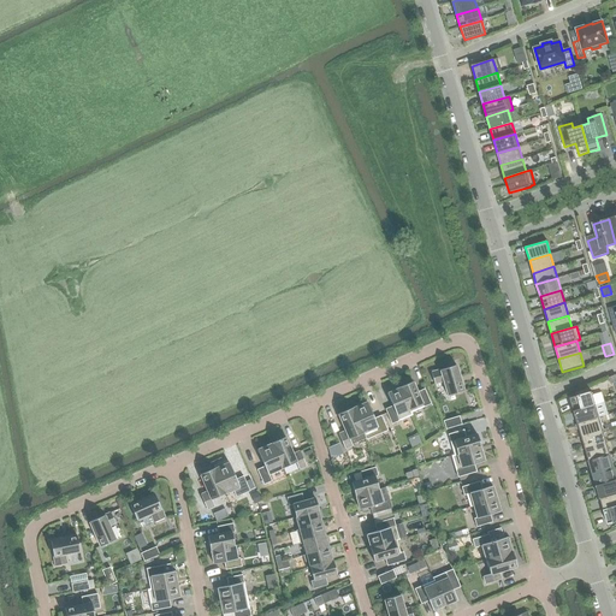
[(448,396),(463,391),(456,365),(431,373),(433,384),(443,381),(448,396)]
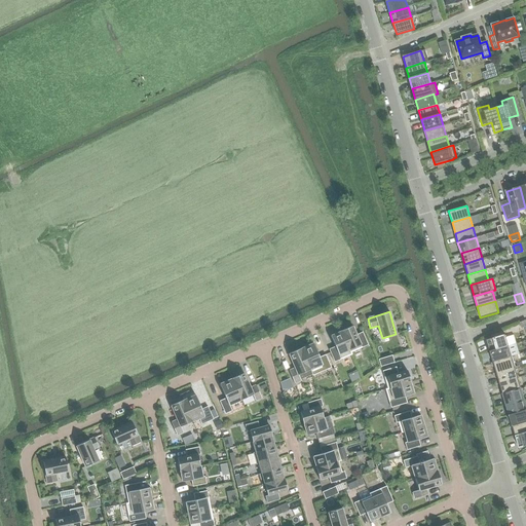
[(355,335),(352,326),(340,331),(341,332),(349,352),(350,352),(368,345),(362,332),(355,335)]
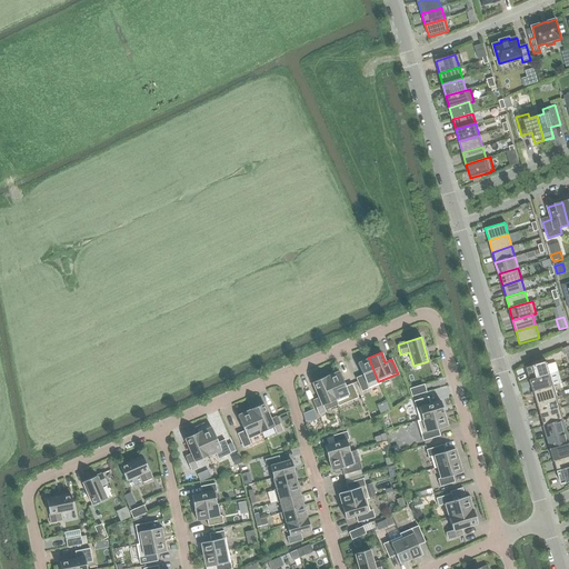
[(378,381),(369,359),(357,363),(362,376),(356,378),(361,391),(380,383),(379,381),(378,381)]
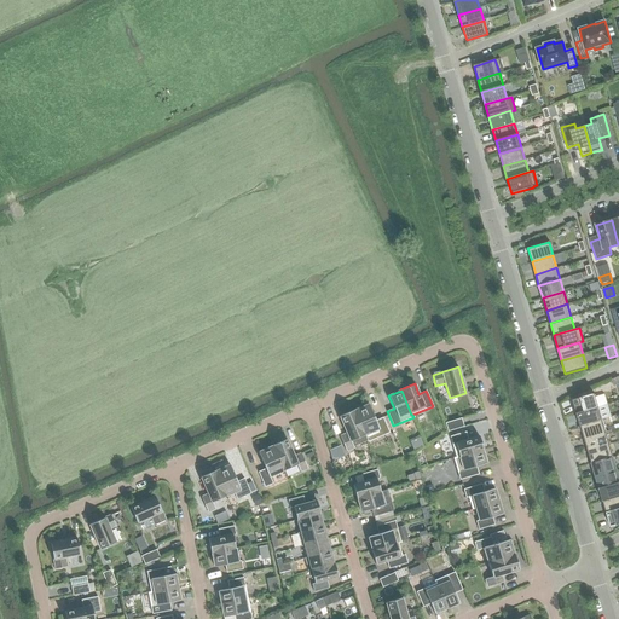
[(573,400),(577,414),(599,408),(594,394),(573,400)]
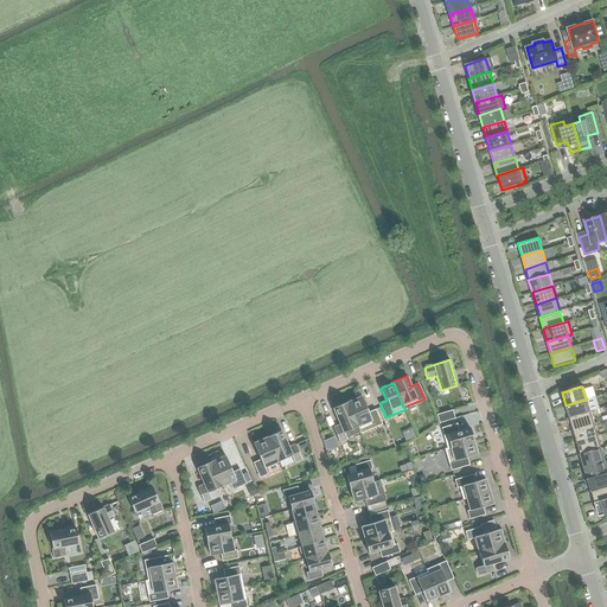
[(368,413),(362,396),(347,402),(358,427),(371,421),(374,428),(382,425),(375,409),(368,413)]
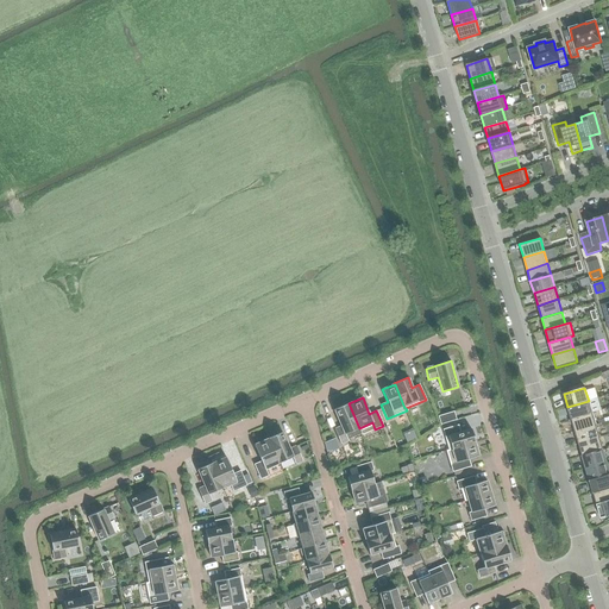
[(589,401),(567,407),(571,419),(592,413),(589,401)]
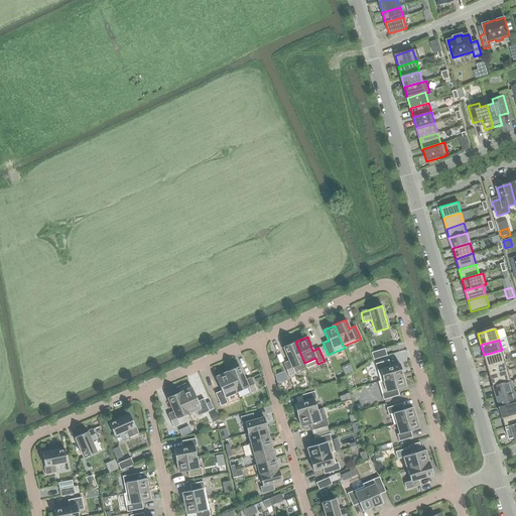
[(282,347),(289,361),(283,364),(288,376),(295,373),(294,373),(306,368),(303,363),(304,363),(295,342),(282,347)]
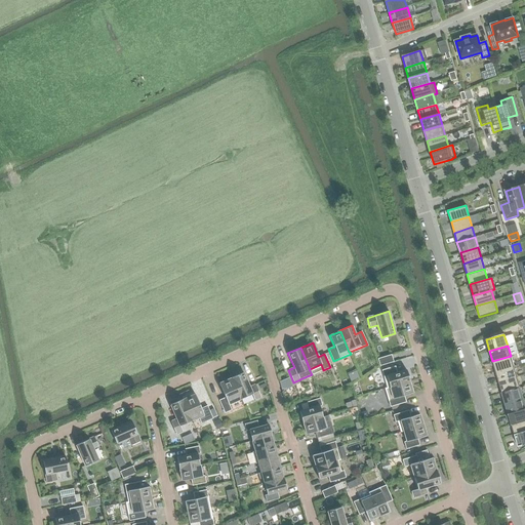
[(377,359),(379,366),(393,362),(391,355),(377,359)]
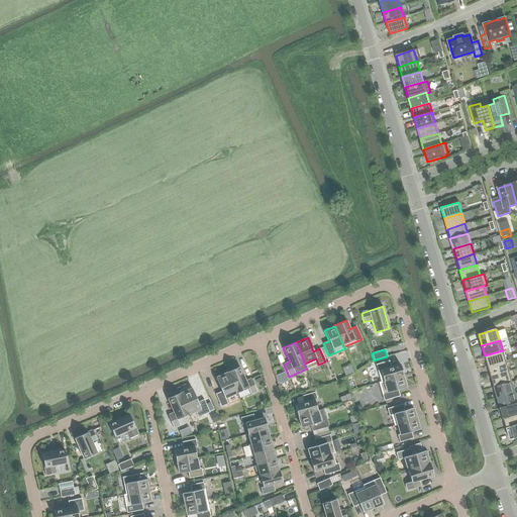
[(485,355),(488,366),(506,360),(503,350),(485,355)]
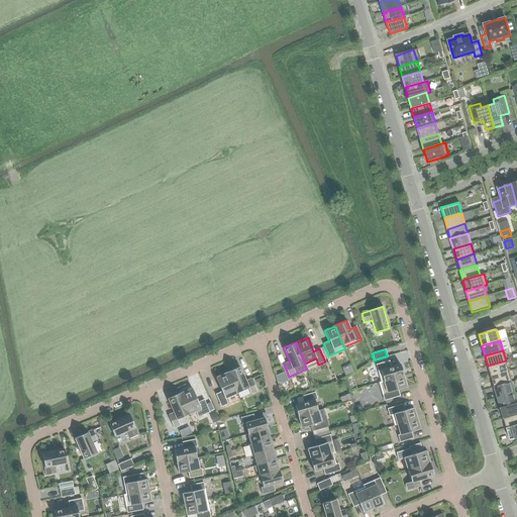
[(376,365),(381,382),(381,383),(403,377),(403,376),(400,365),(391,367),(389,360),(376,365)]
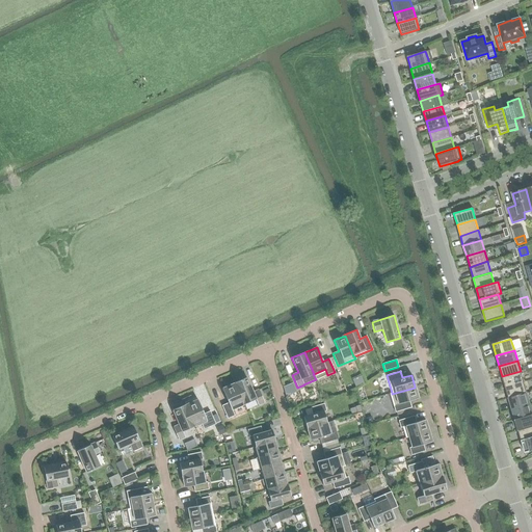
[(521,371),(502,376),(505,388),(524,382),(521,371)]
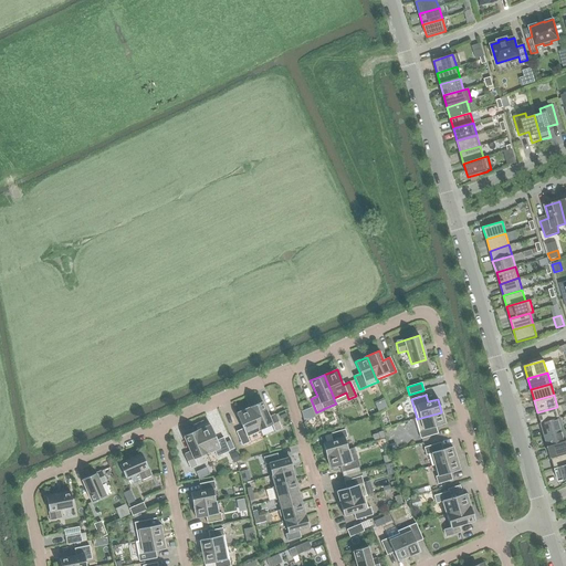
[(275,415),(269,417),(262,401),(248,407),(249,408),(259,431),(271,426),(274,431),(281,428),(275,415)]
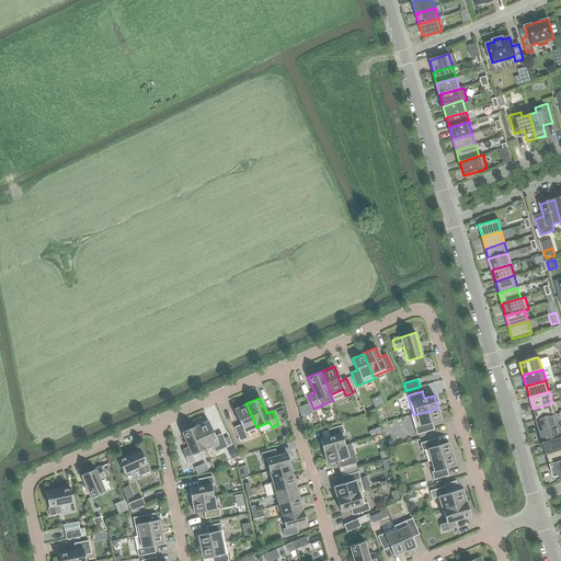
[(533,409),(536,420),(556,414),(552,403),(533,409)]
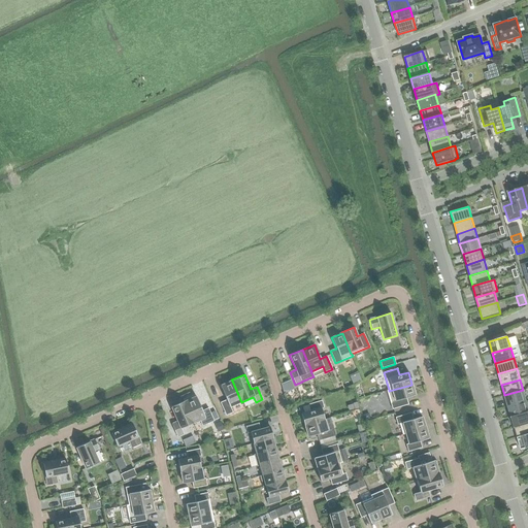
[(241,402),(232,381),(220,386),(226,400),(220,402),(226,416),(232,413),(230,406),(241,402)]
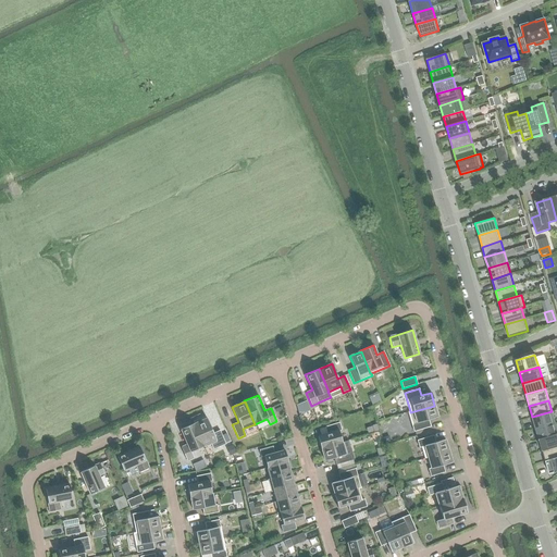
[(408,412),(413,432),(430,426),(428,420),(437,417),(434,406),(410,412),(410,411),(408,412)]
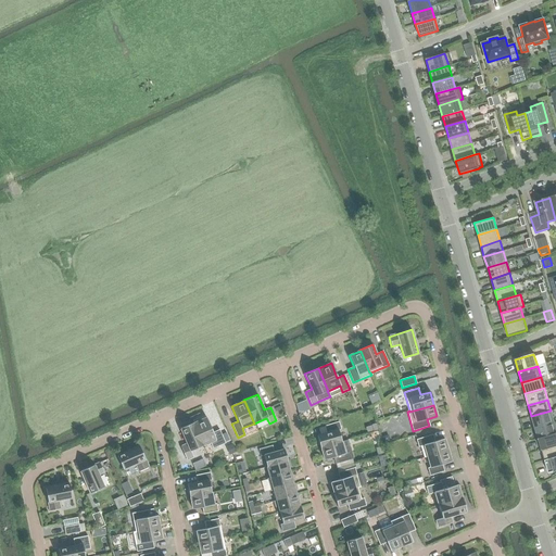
[(551,411),(531,416),(534,428),(554,421),(551,411)]
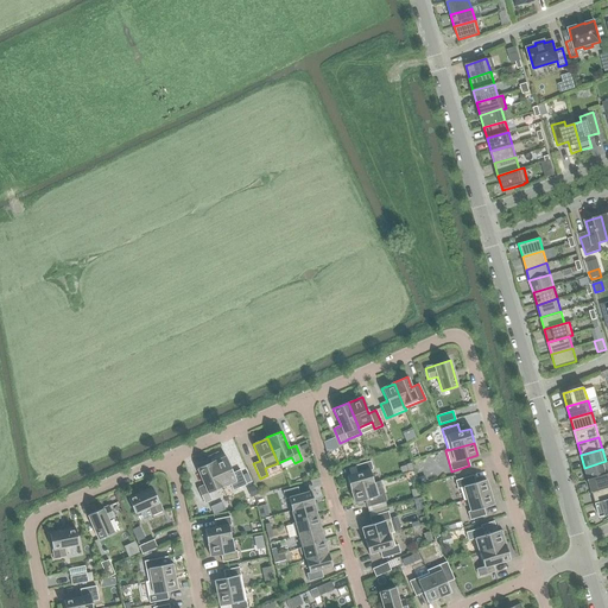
[(233,473),(226,456),(211,463),(222,487),(229,483),(233,491),(246,485),(246,483),(242,475),(240,470),(233,473)]
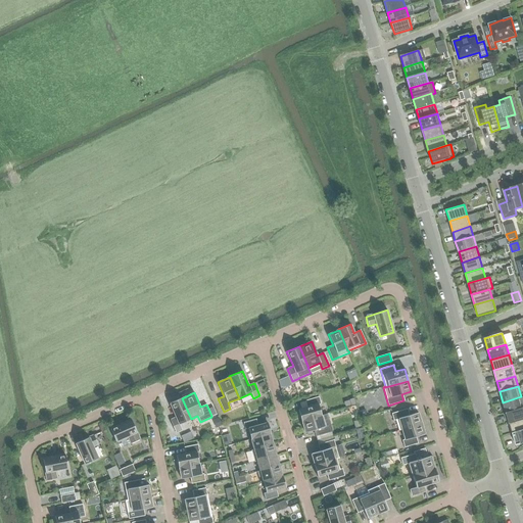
[(320,403),(318,396),(305,400),(306,407),(297,410),(301,422),(321,416),(318,405),(320,403)]
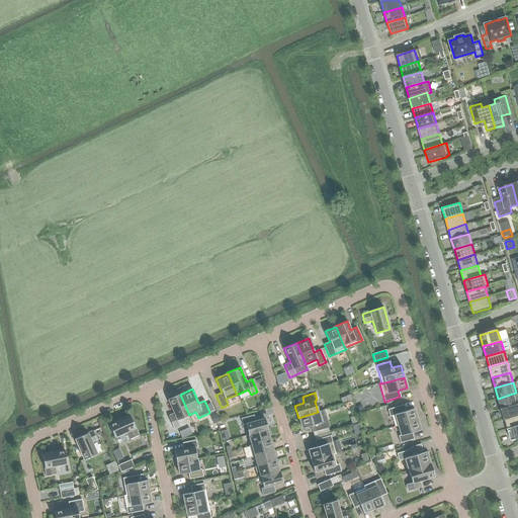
[(498,399),(501,409),(517,404),(517,400),(516,393),(498,399)]
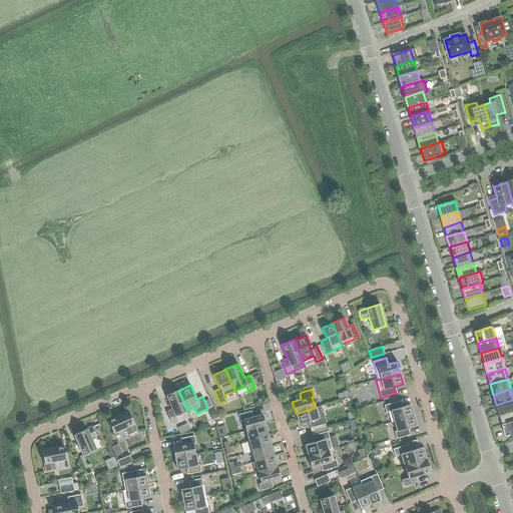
[(187,411),(178,391),(178,390),(166,395),(172,410),(166,412),(171,425),(178,422),(176,416),(187,411)]
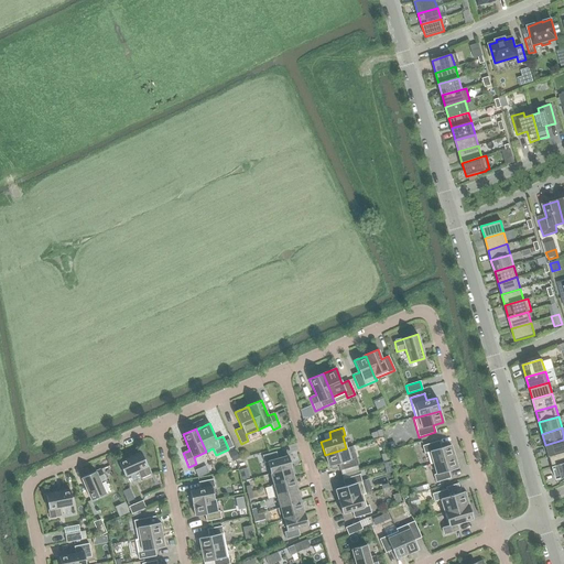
[(563,440),(545,445),(549,457),(563,452),(563,440)]
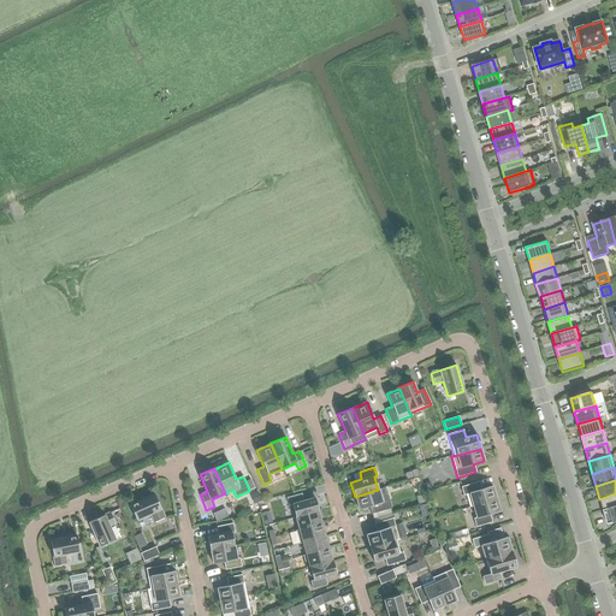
[(479,481),(461,487),(463,496),(466,495),(471,507),(473,507),(473,505),(496,499),(492,486),(481,489),(479,481)]
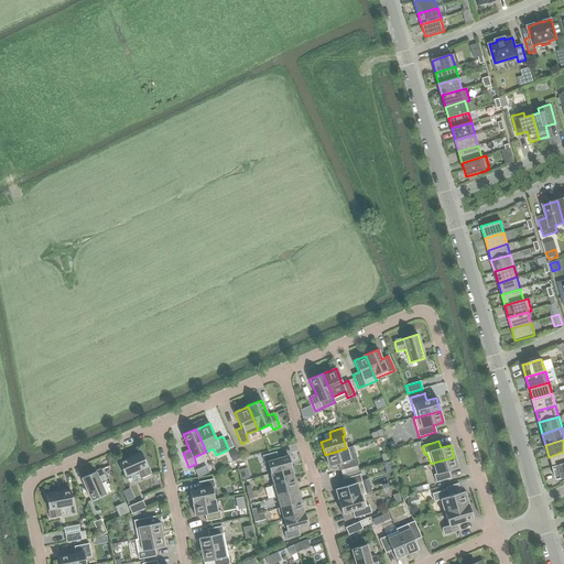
[(340,463),(343,470),(357,466),(355,458),(349,459),(346,448),(325,455),(328,467),(340,463)]
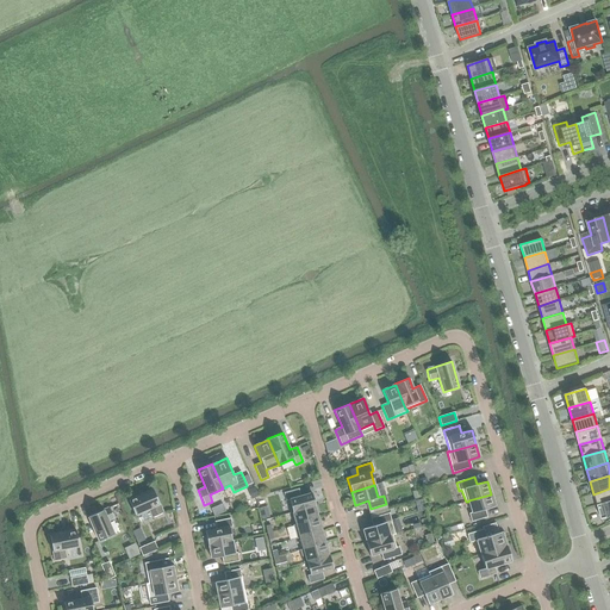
[(255,487),(248,490),(251,499),(259,496),(255,487)]
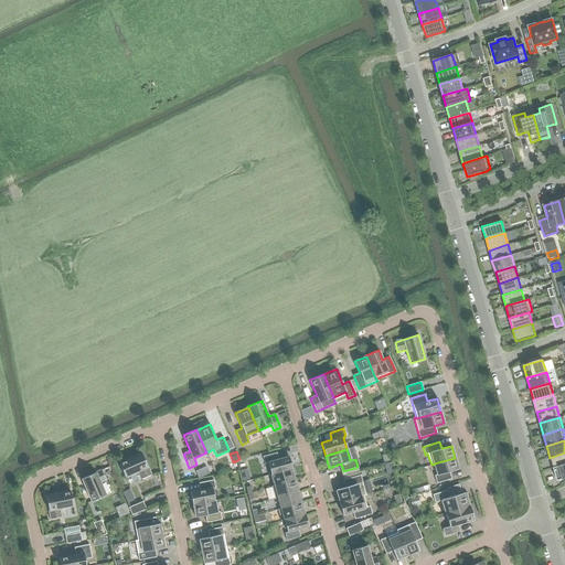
[(140,479),(151,475),(141,452),(118,462),(125,477),(137,471),(140,479)]
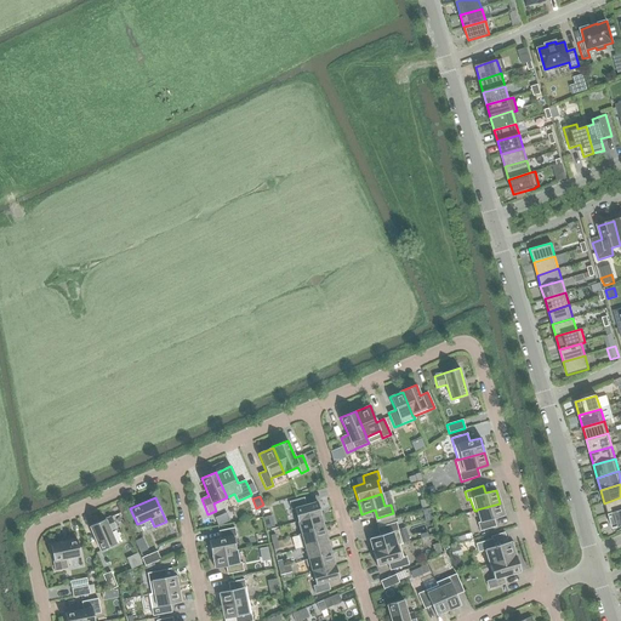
[(320,516),(322,516),(317,502),(306,506),(303,497),(289,502),(291,510),(294,508),(297,523),(320,516)]
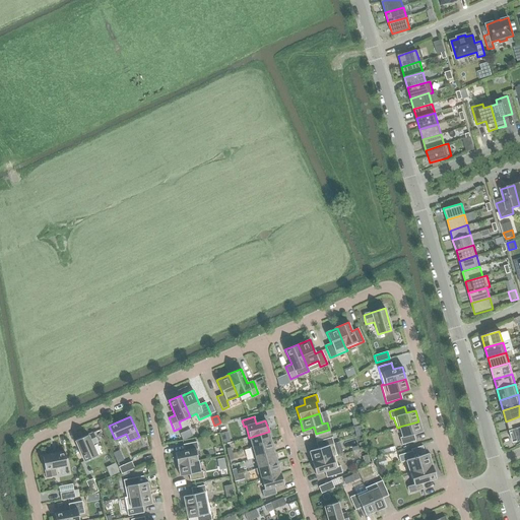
[(519,416),(506,421),(509,431),(519,427),(519,416)]
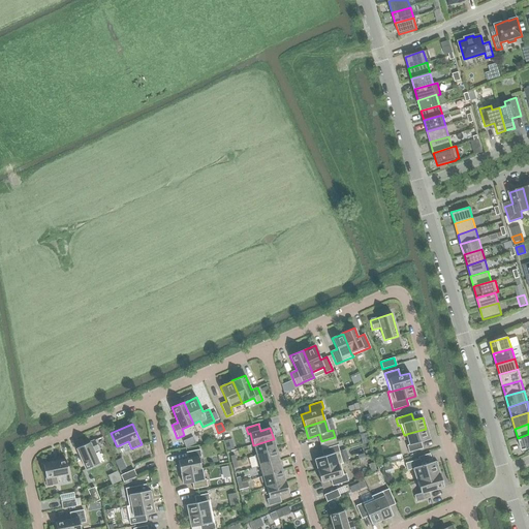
[(406,445),(408,453),(422,448),(421,442),(429,439),(426,429),(406,434),(406,435),(409,444),(406,445)]
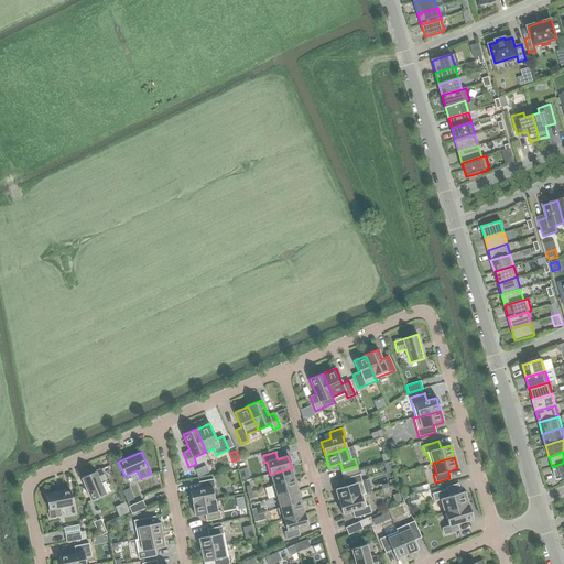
[(250,478),(246,462),(238,464),(242,480),(250,478)]
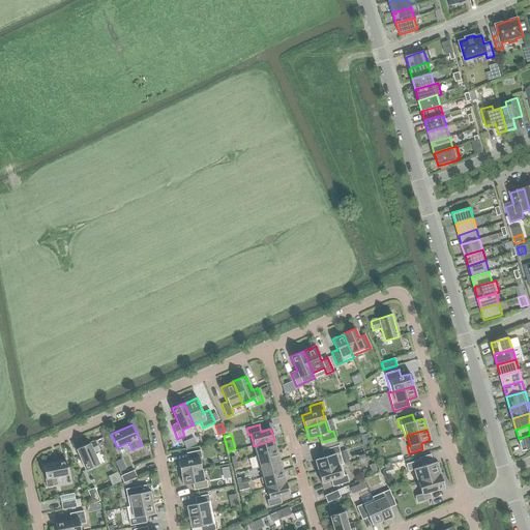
[(529,448),(529,435),(519,439),(523,451),(529,448)]
